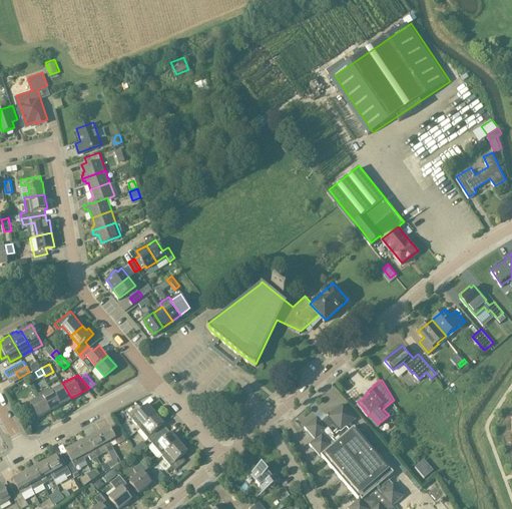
[(62,383),(52,389),(60,404),(71,398),(62,383)]
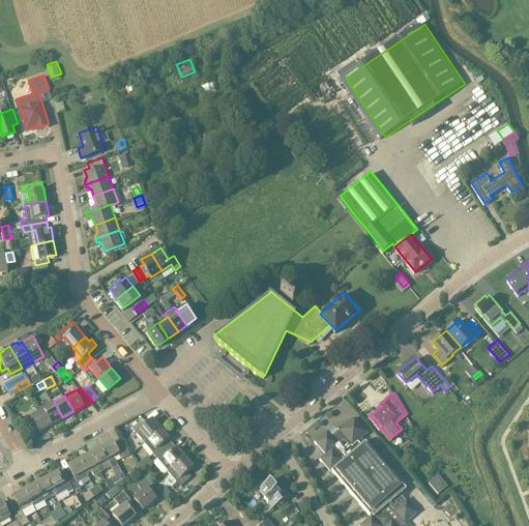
[(40,404),(42,408),(51,424),(62,417),(54,402),(52,398),(40,404)]
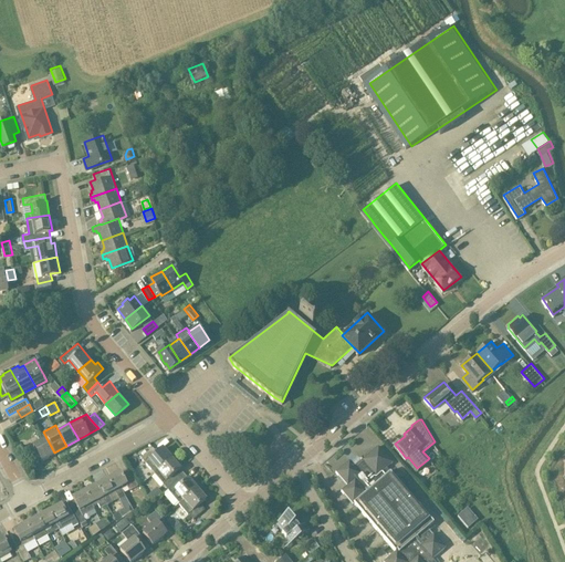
[(42,459),(54,453),(45,436),(41,438),(38,433),(24,440),(34,458),(40,455),(42,459)]
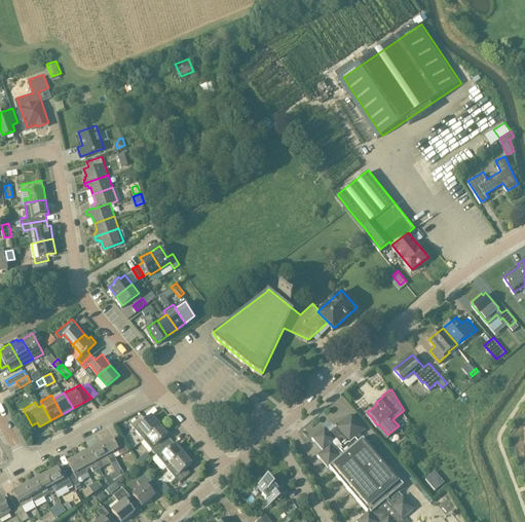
[(386,453),(384,450),(381,447),(379,444),(376,441),(372,439),(371,438),(367,434),(364,437),(360,433),(366,429),(352,412),(337,425),(338,427),(332,433),(326,426),(313,437),(324,450),(319,454),(329,467),(330,465),(368,510),(358,519),(361,521),(398,521),(397,520),(402,515),(403,517),(416,506),(405,492),(403,494),(399,488),(405,483),(385,460),(389,457),(386,453)]
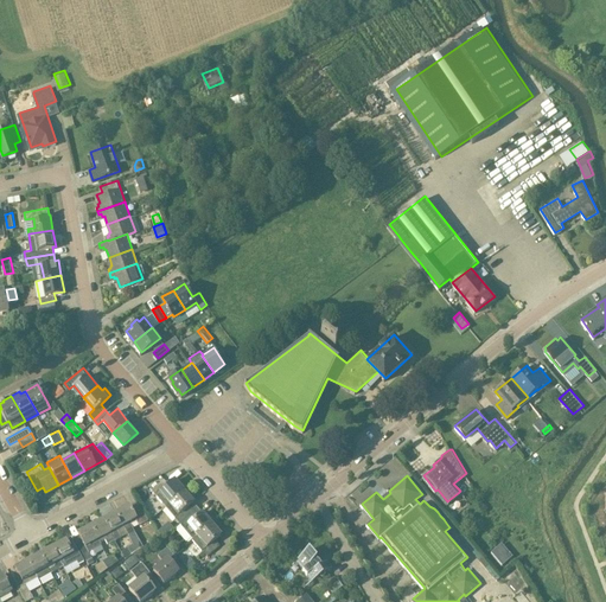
[(166,504),(185,487),(176,476),(168,481),(165,476),(152,487),(166,504)]
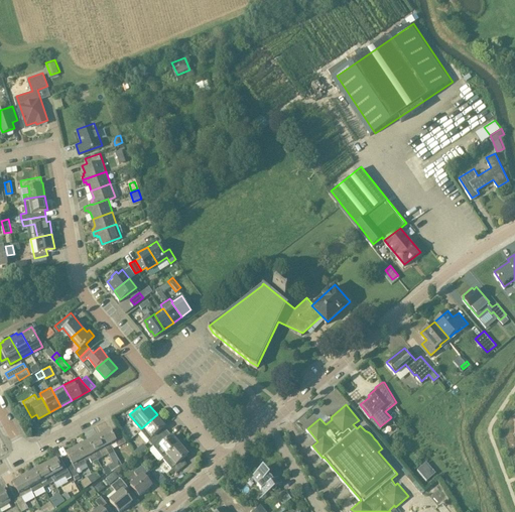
[(141,428),(153,442),(168,429),(165,424),(157,414),(141,428)]
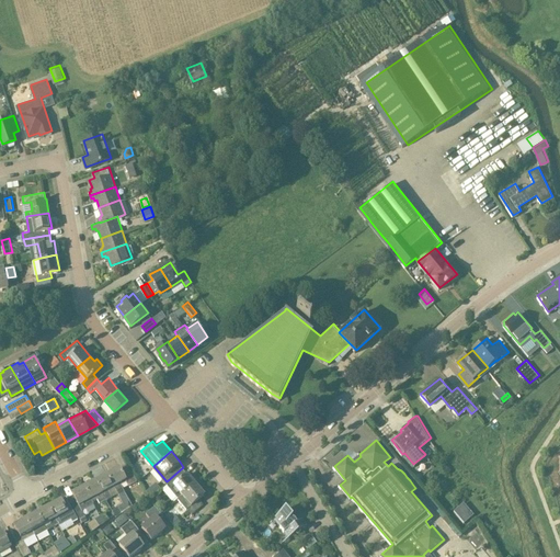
[(109,472),(120,491),(121,493),(126,490),(122,482),(128,478),(132,482),(139,478),(130,463),(122,468),(120,465),(109,472)]
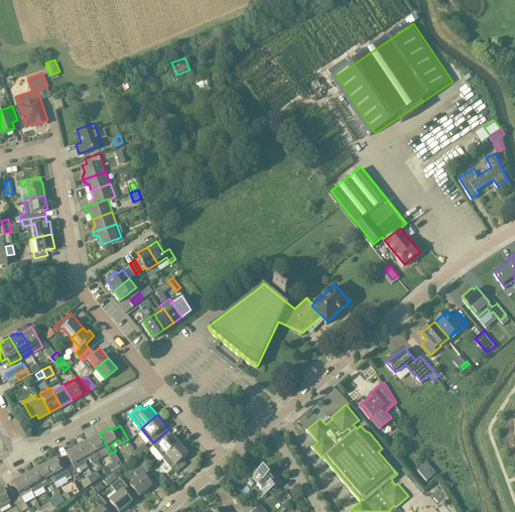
[(172,433),(168,429),(153,442),(164,457),(180,442),(172,433)]
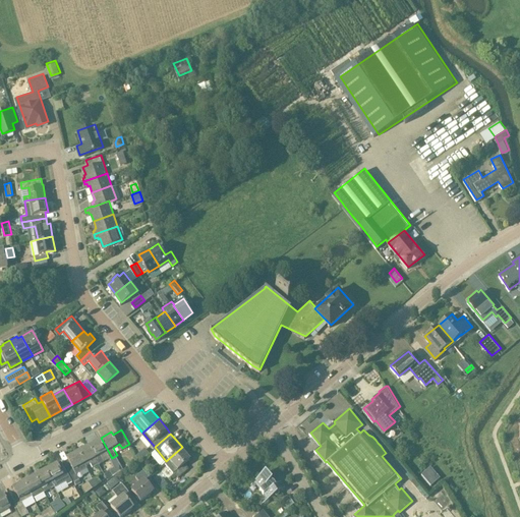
[(101,438),(90,443),(100,461),(100,462),(111,456),(101,438)]
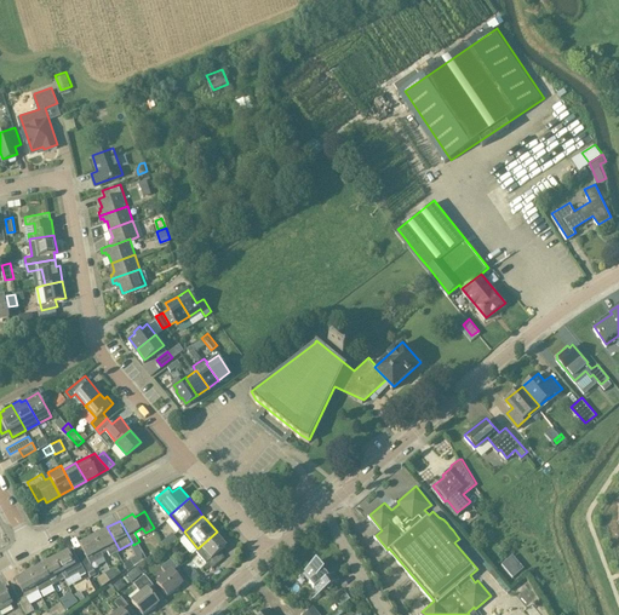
[(107,527),(95,534),(103,551),(108,549),(110,553),(119,549),(107,527)]
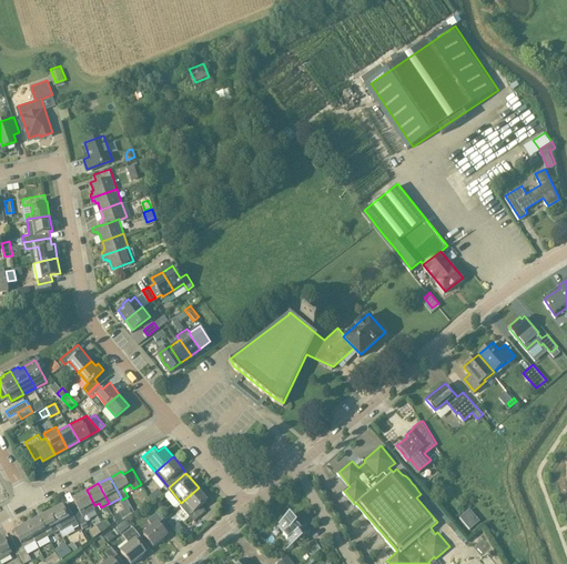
[(148,494),(153,500),(163,492),(158,485),(148,494)]
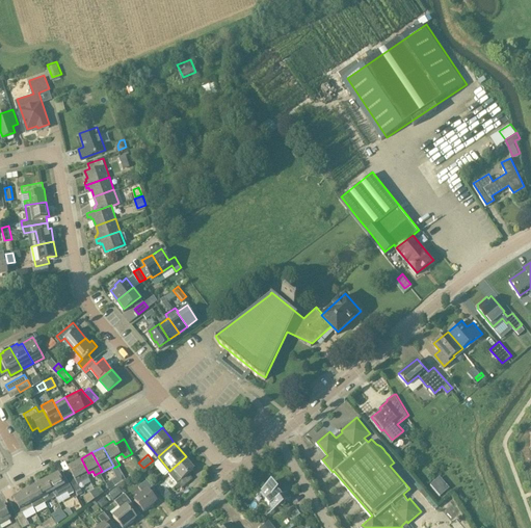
[(186,456),(169,471),(178,481),(178,480),(183,485),(193,476),(189,471),(194,467),(186,456)]
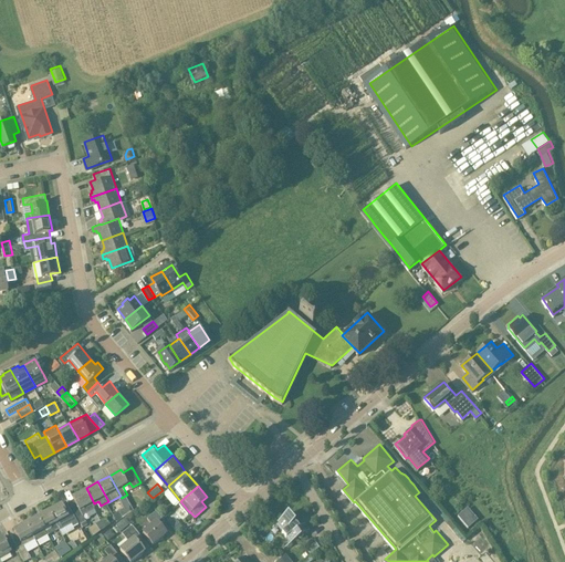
[(96,507),(94,503),(86,488),(74,495),(79,503),(73,506),(83,526),(89,522),(84,513),(96,507)]
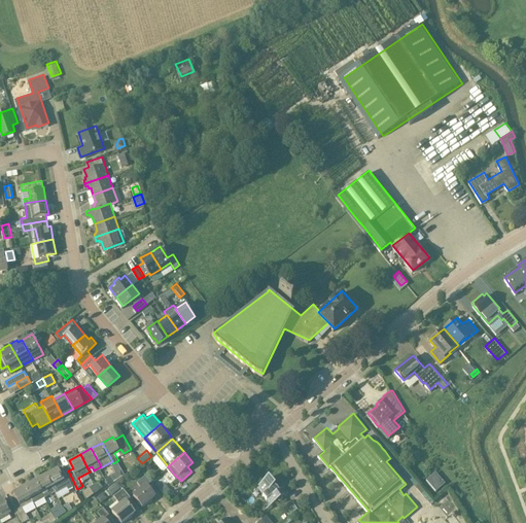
[(62,464),(46,473),(56,488),(60,486),(61,489),(67,486),(69,489),(74,486),(62,464)]
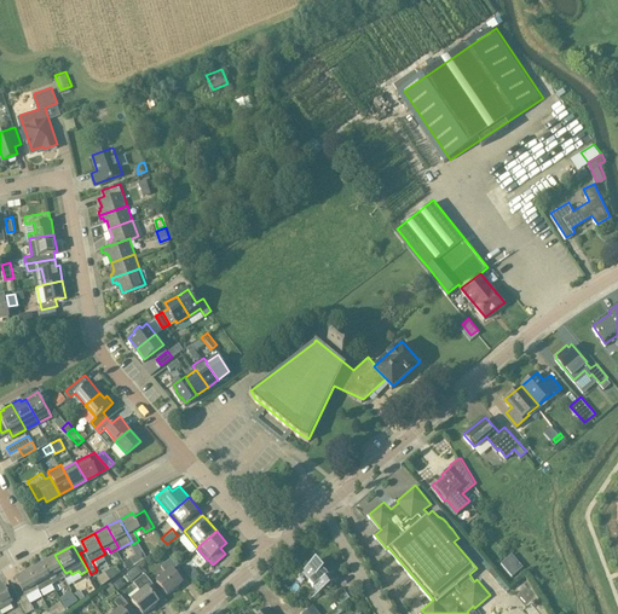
[(501,560),(512,573),(523,565),(512,550),(501,560)]
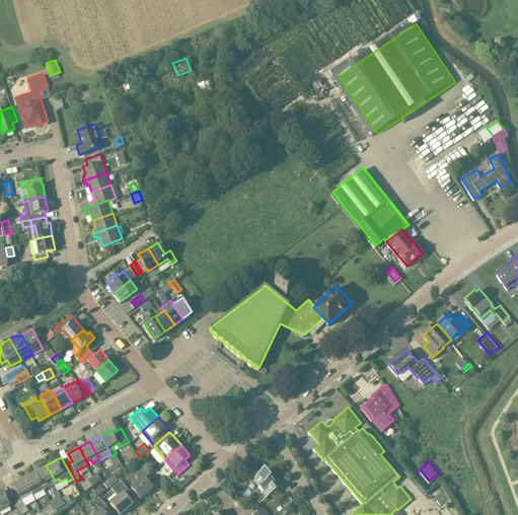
[(108,475),(119,468),(115,462),(109,466),(104,469),(108,475)]
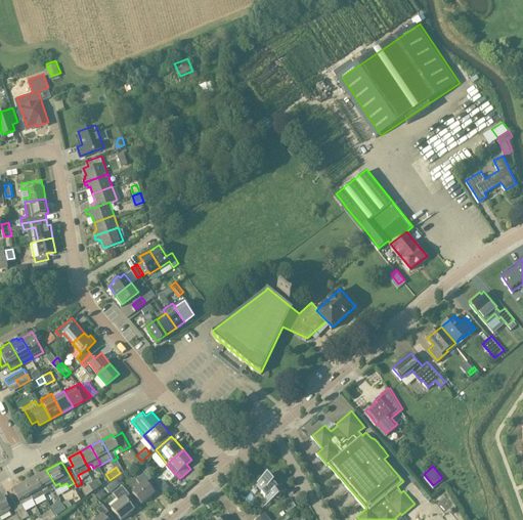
[(155,479),(146,469),(136,477),(142,484),(134,490),(142,502),(155,491),(148,484),(155,479)]
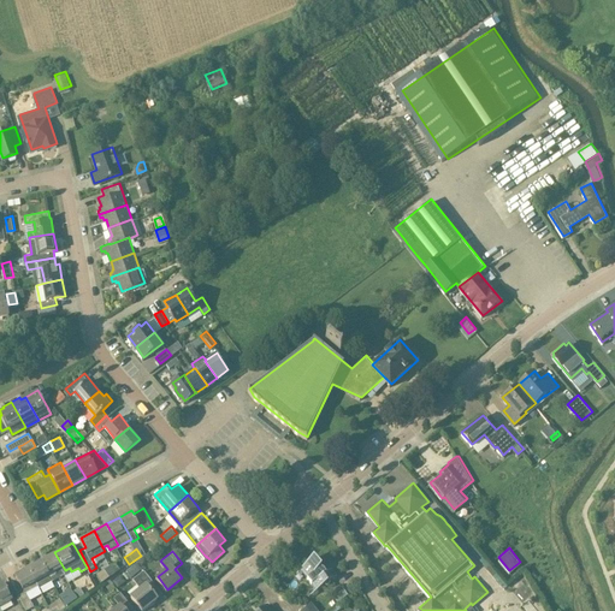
[(54,552),(42,558),(53,579),(65,573),(65,570),(54,552)]
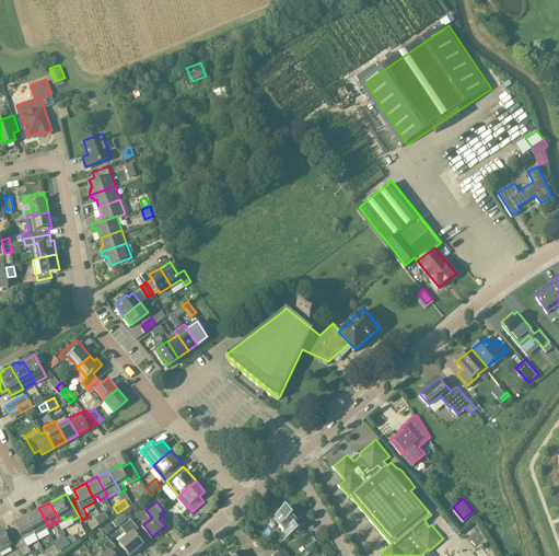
[(288,534),(281,539),(307,522),(303,516),(297,519),(292,513),(286,505),(267,521),(268,521),(274,517),(280,523),(279,524),(283,529),(284,529),(288,534)]
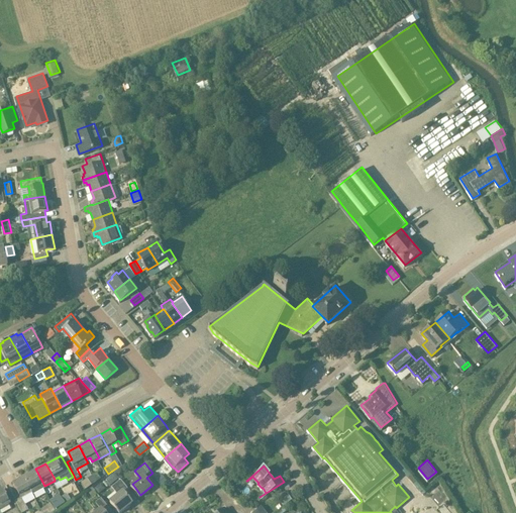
[(35,469),(24,475),(34,492),(44,486),(35,469)]
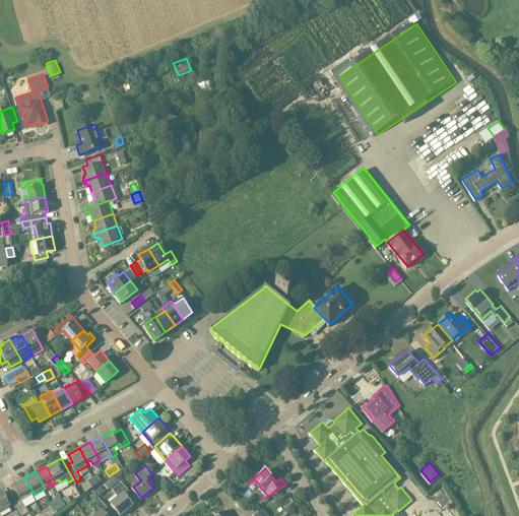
[(112,485),(120,477),(116,472),(107,479),(112,485)]
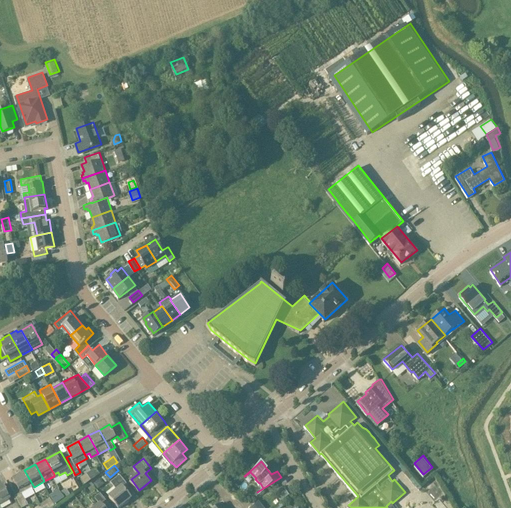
[(166,474),(160,467),(155,471),(161,478),(166,474)]
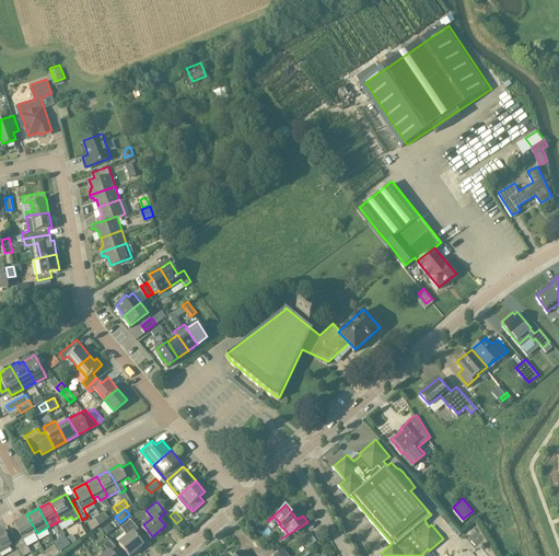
[(97,523),(105,519),(102,512),(95,516),(97,518),(95,519),(97,523)]
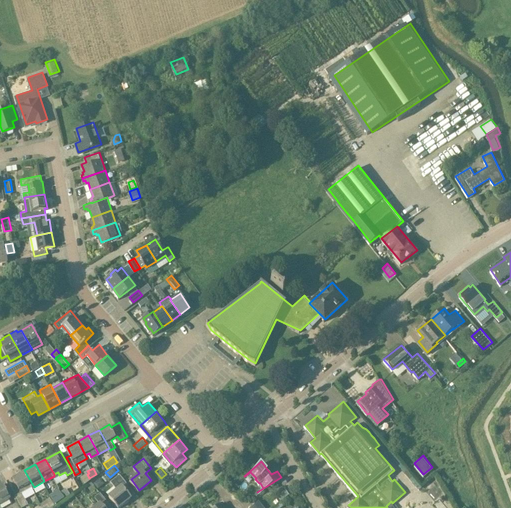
[(36,491),(34,487),(24,470),(13,476),(15,479),(9,482),(23,506),(29,503),(26,497),(36,492),(36,491)]
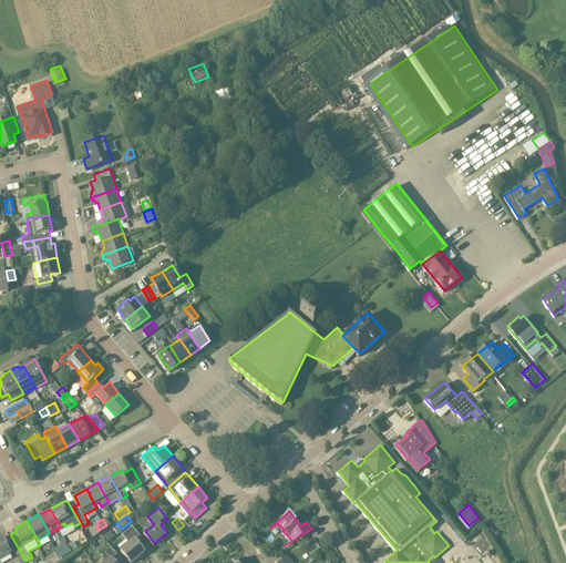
[(123,531),(131,541),(122,548),(132,561),(146,550),(145,549),(150,545),(133,523),(123,531)]
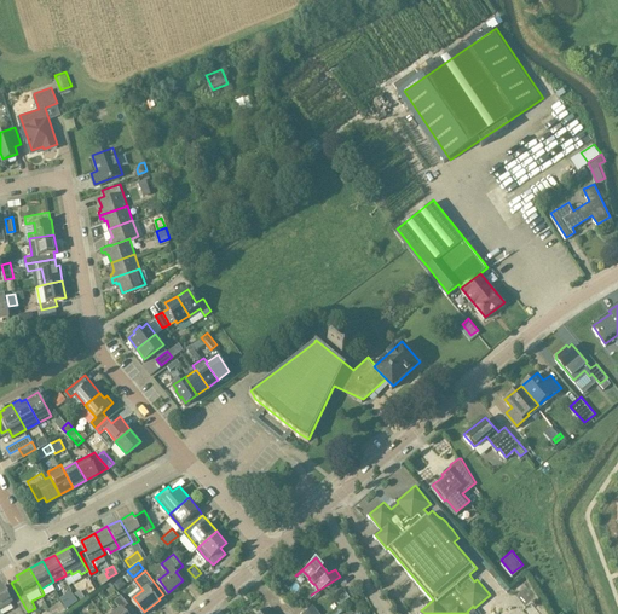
[(111,580),(105,584),(111,594),(119,589),(111,580)]
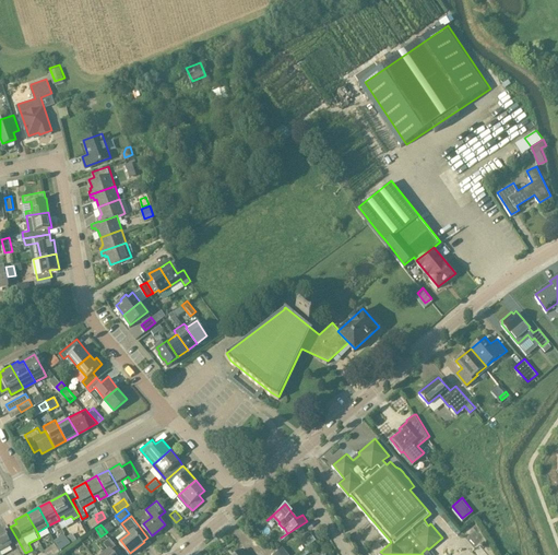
[(2,527),(0,528),(0,548),(12,543),(2,527)]
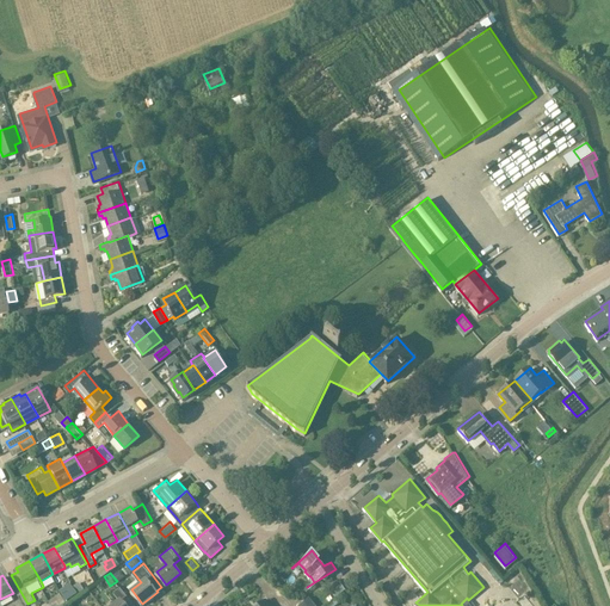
[(80,580),(74,583),(78,591),(84,587),(80,580)]
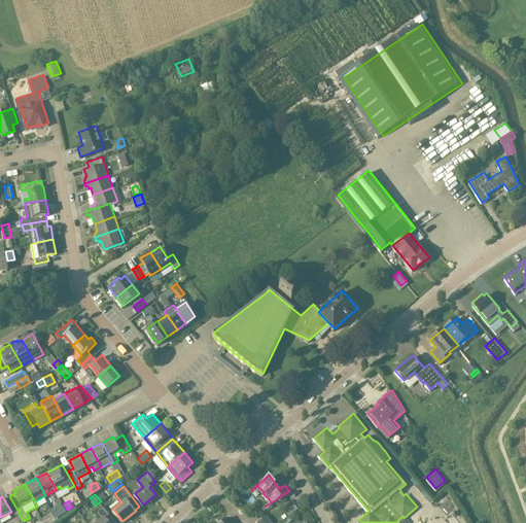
[(286,509),(290,514),(297,507),(294,502),(286,509)]
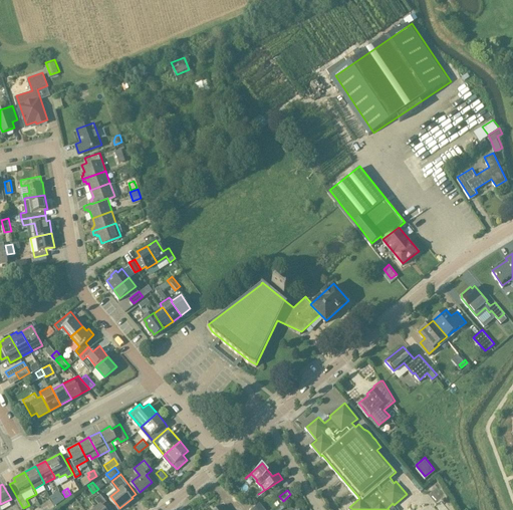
[(57,495),(61,500),(65,497),(62,491),(57,495)]
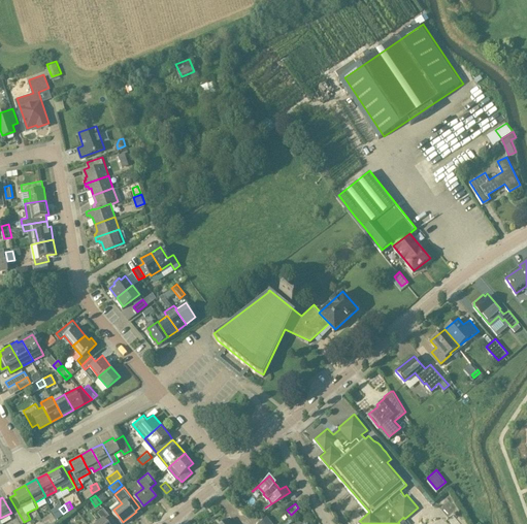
[(95,523),(119,523),(104,506),(98,511),(103,518),(95,523)]
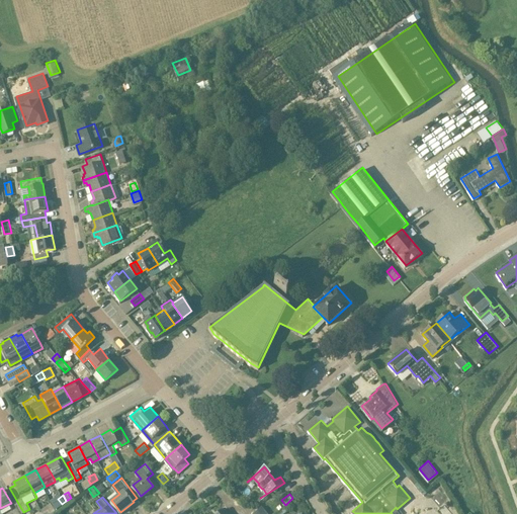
[(254,512),(255,513),(268,513),(262,505),(254,512)]
